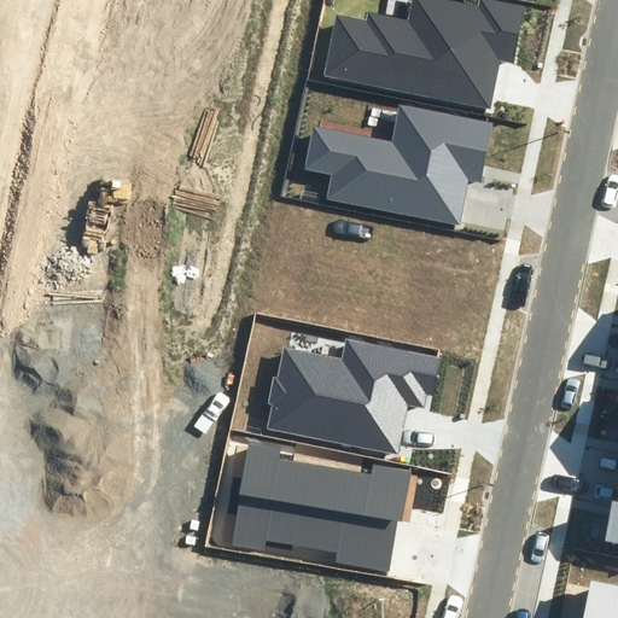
[(337,15),(325,76),(490,109),(500,60),(513,63),(525,6),(495,0),(479,0),(478,6),(449,0),(412,0),(408,21),(368,12),(367,21),(337,15)]
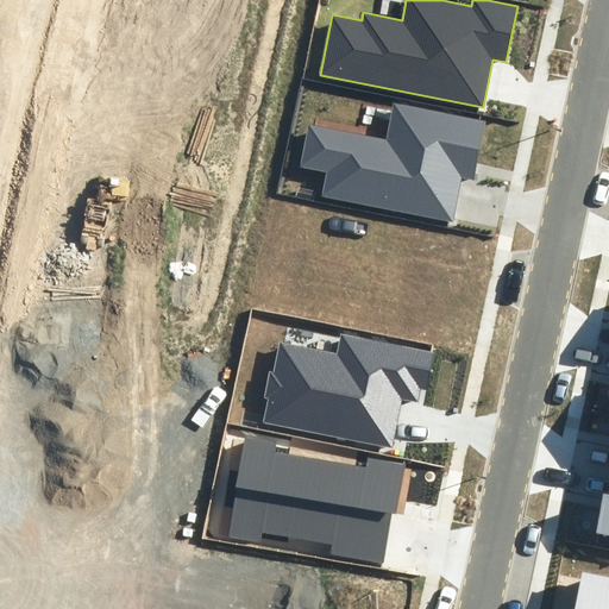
[(322,195),(452,221),(462,177),(473,180),(487,121),(394,102),(385,138),(308,123),(300,167),(327,173),(322,195)]
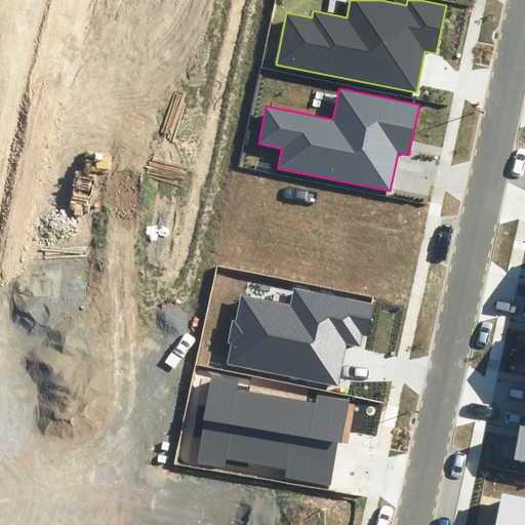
[(231,344),(227,364),(338,387),(347,344),(360,347),(362,334),(367,335),(373,305),(294,289),(291,305),(241,294),(236,320),(232,320),(227,342),(231,344)]
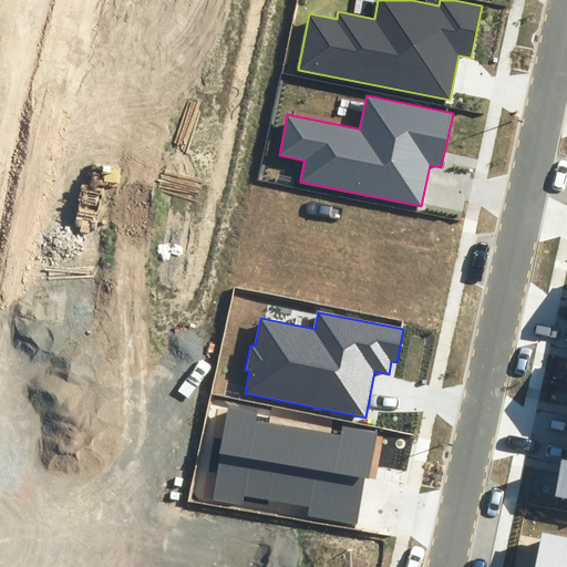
[(307,516),(358,525),(366,478),(369,478),(378,433),(343,426),(342,436),(255,422),(256,412),(229,406),(213,500),(243,505),(244,496),(308,507),(307,516)]
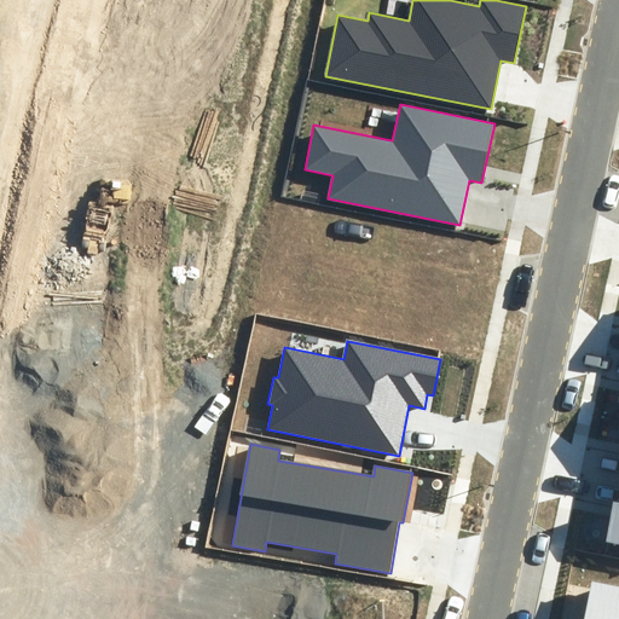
[(606,542),(618,544),(618,504),(613,503),(606,542)]
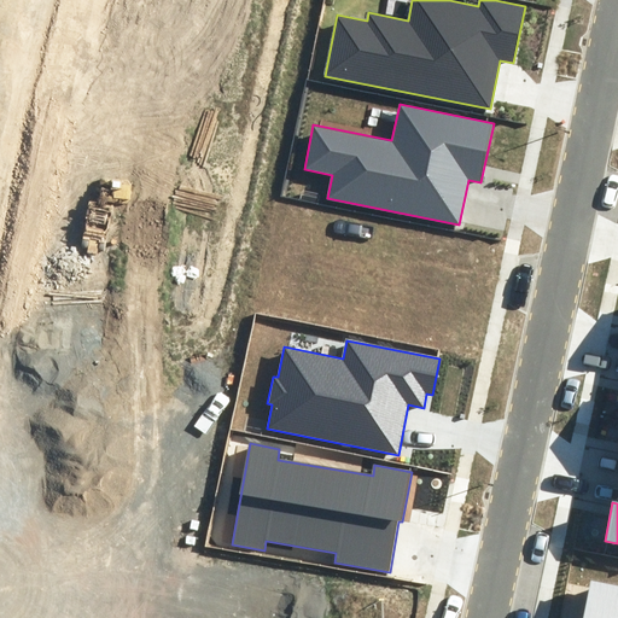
[(617,617),(617,586),(590,581),(583,617),(617,617)]
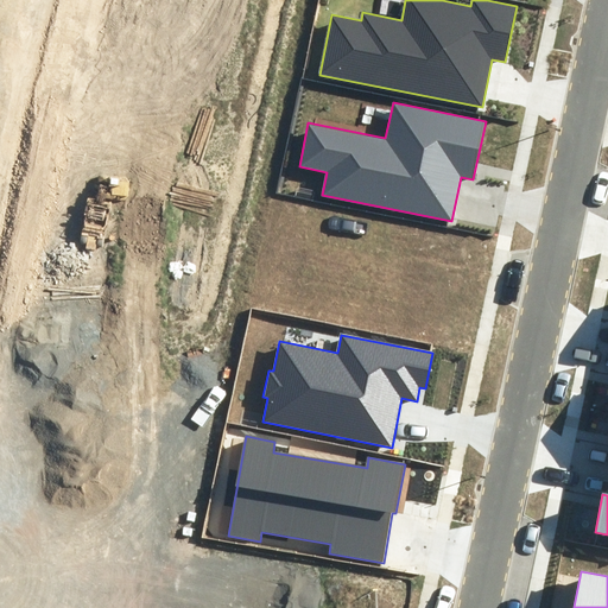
All buildings are outlined.
